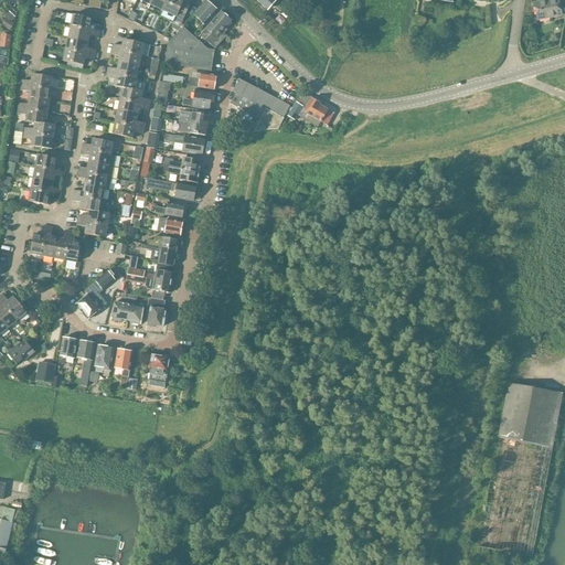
[(137,0),(137,1),(141,2),(140,7),(148,10),(150,7),(152,0),(137,0)]
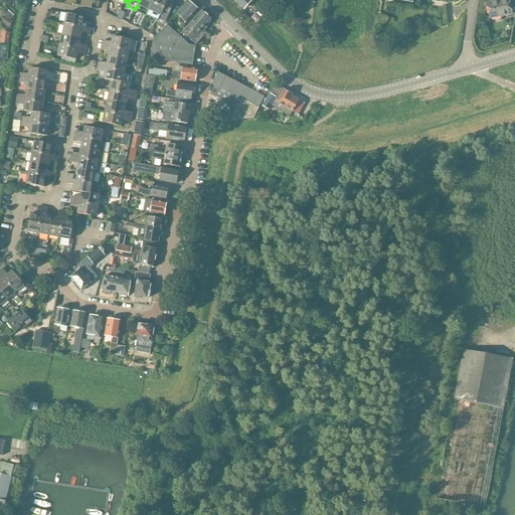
[(139,0),(137,6),(141,8),(139,11),(147,14),(148,11),(153,0),(139,0)]
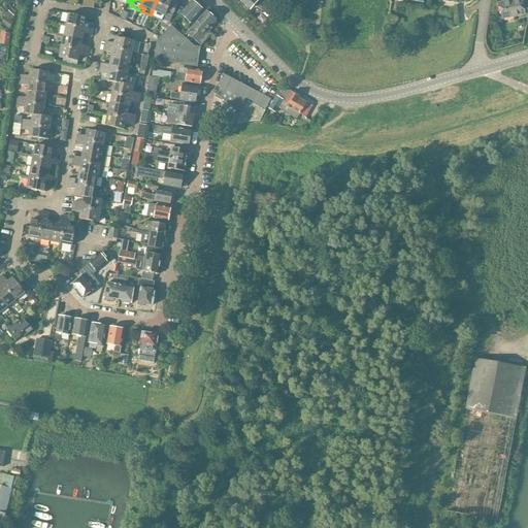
[(157,0),(152,11),(157,13),(155,17),(168,23),(178,2),(173,0),(157,0)]
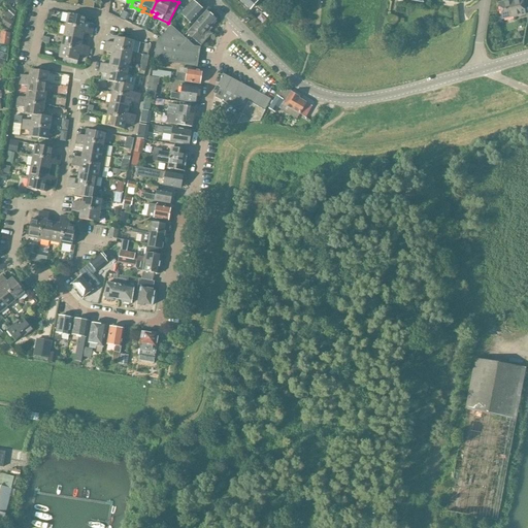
[(239,0),(239,1),(250,10),(251,10),(259,0),(239,0)]
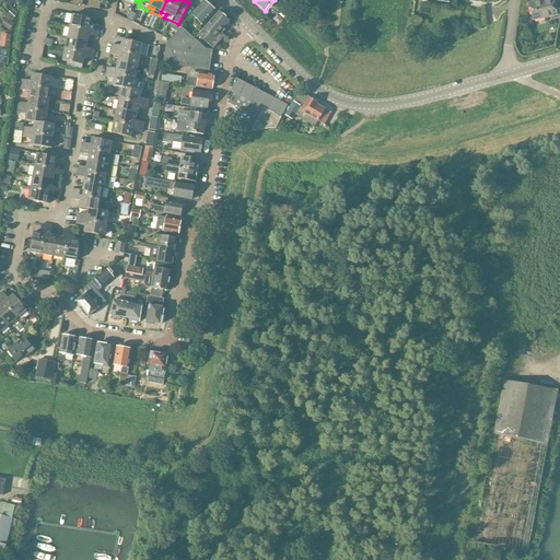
[(532,20),(556,15),(552,0),(550,0),(528,4),(532,20)]
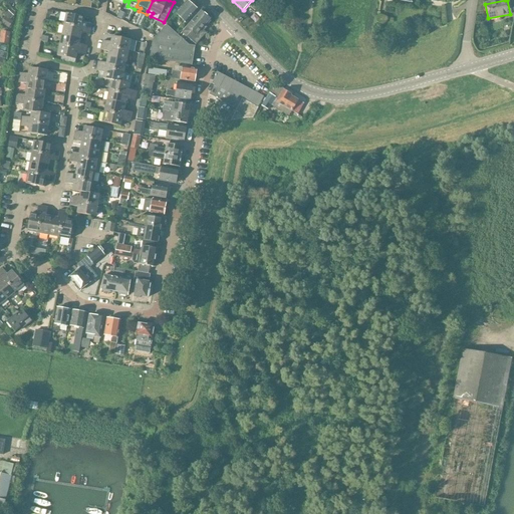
[(186,23),(197,11),(192,6),(193,4),(190,2),(188,2),(187,1),(176,14),(186,23)]
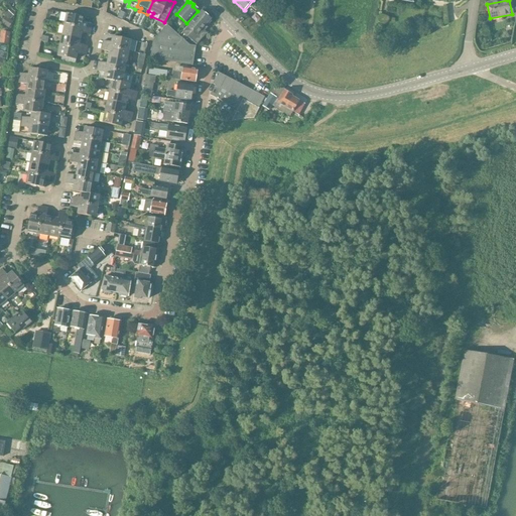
[(10,20),(11,19),(14,16),(7,9),(3,14),(10,20)]
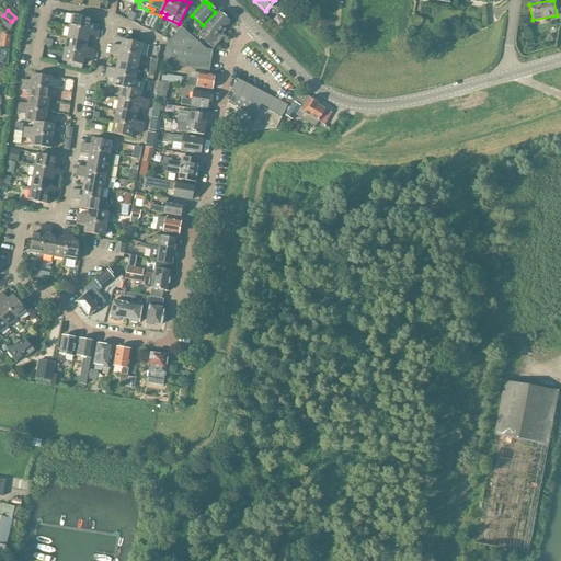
[(228,23),(229,22),(219,12),(198,36),(203,41),(213,49),(224,37),(221,35),(225,31),(224,30),(229,24),(228,23)]
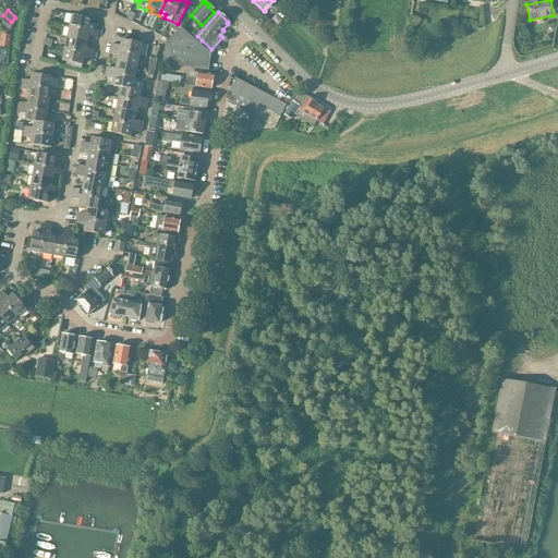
[(70,24),(69,26),(97,33),(98,27),(91,26),(92,20),(71,15),(70,24)]
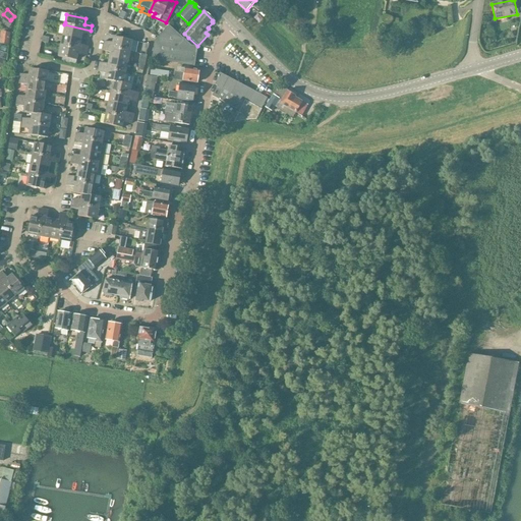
[(1,23),(9,29),(12,22),(4,18),(1,23)]
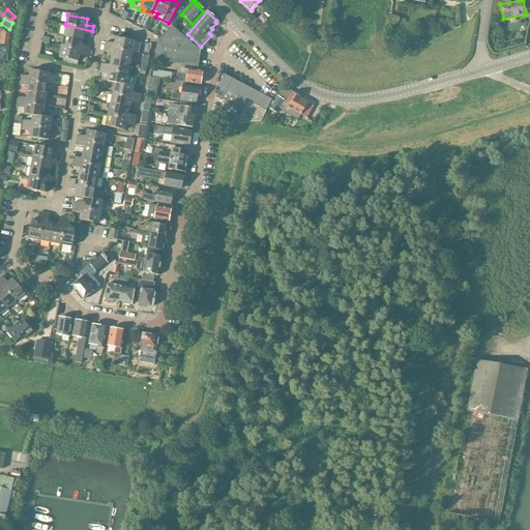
[(65,27),(63,36),(82,40),(83,34),(91,36),(92,31),(65,25),(65,27)]
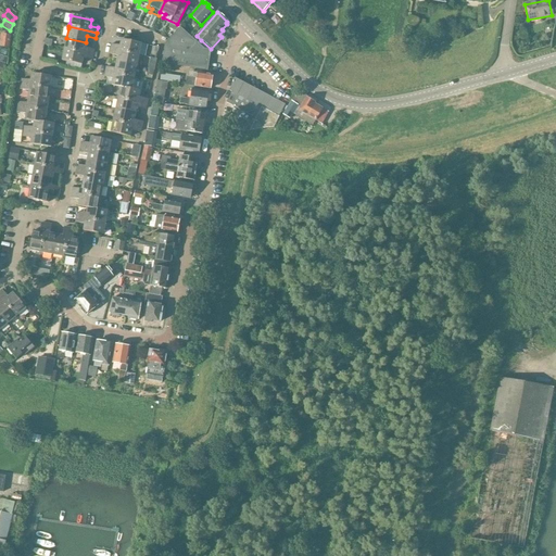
[(206,71),(209,51),(203,50),(179,28),(165,45),(162,63),(201,70),(206,71)]
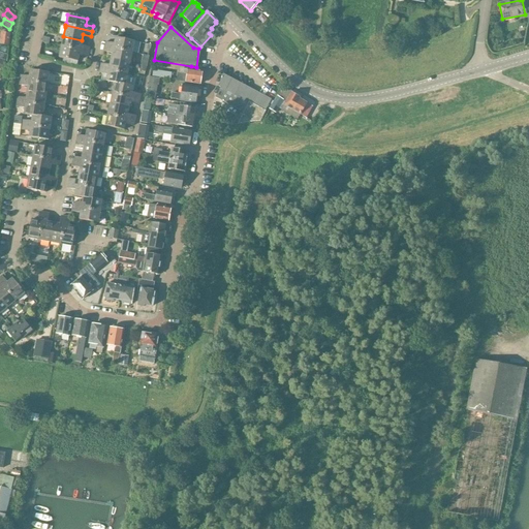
[(0,41),(7,45),(8,33),(2,32),(0,41)]
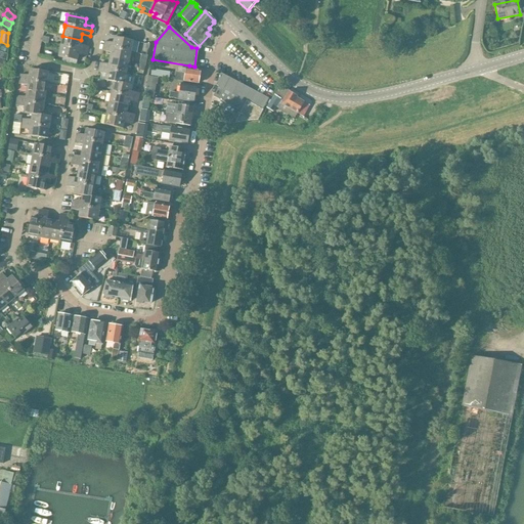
[(60,44),(60,46),(87,52),(88,47),(80,45),(81,40),(62,36),(60,44)]
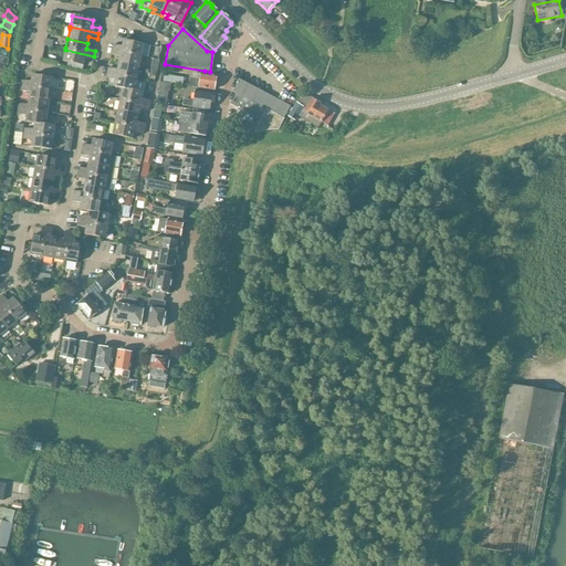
[(113,45),(112,51),(140,56),(142,54),(143,45),(124,41),(122,48),(113,45)]
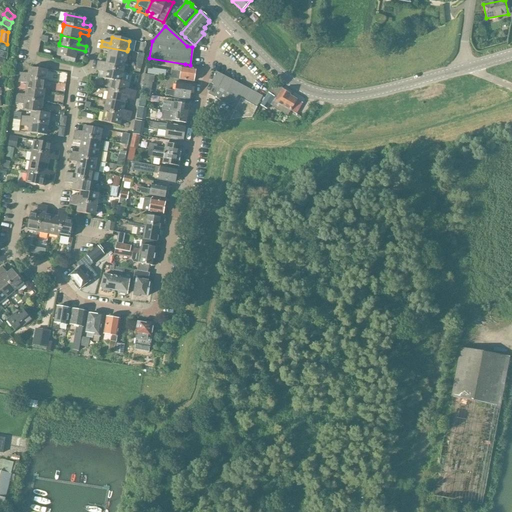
[(84,56),(85,51),(59,45),(58,47),(56,56),(75,60),(76,54),(84,56)]
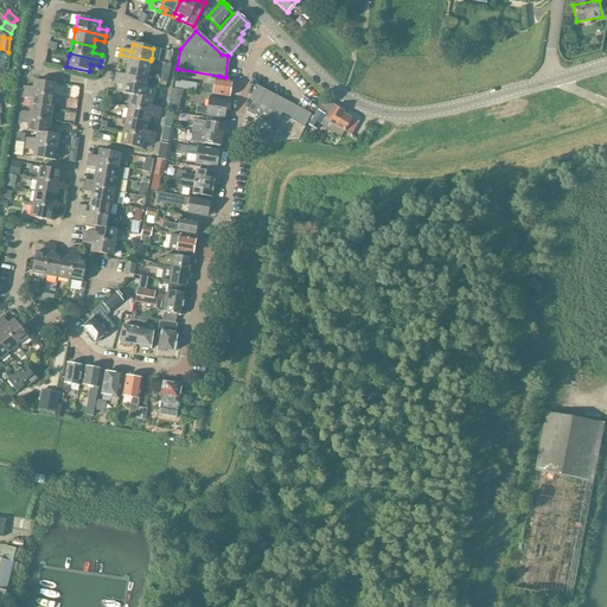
[(129,62),(127,69),(148,74),(151,63),(151,61),(120,55),(119,61),(129,62)]
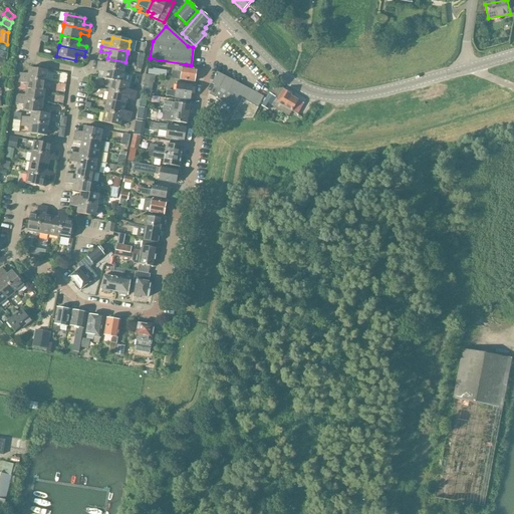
[(98,62),(97,66),(123,72),(123,71),(123,69),(125,62),(107,58),(106,64),(98,62)]
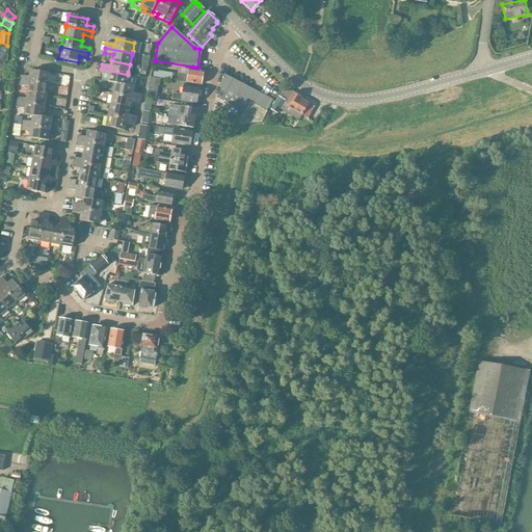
[(107,82),(114,83),(125,85),(126,85),(127,76),(128,75),(101,69),(100,74),(108,76),(107,82)]
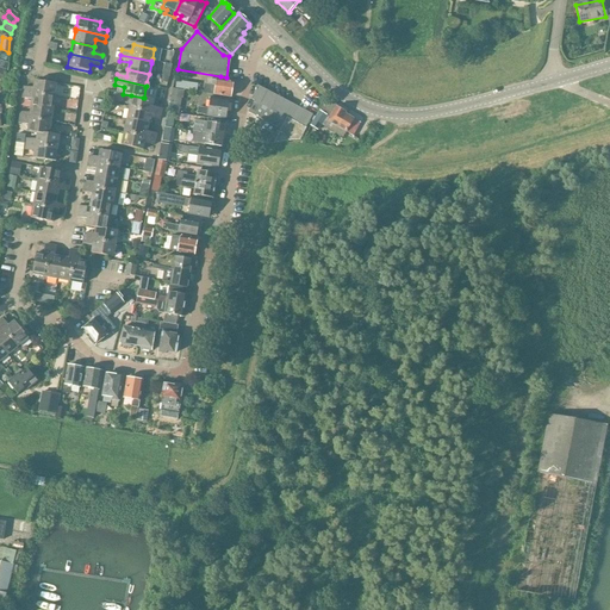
[(205,86),(204,93),(229,98),(231,83),(216,81),(206,79),(205,86)]
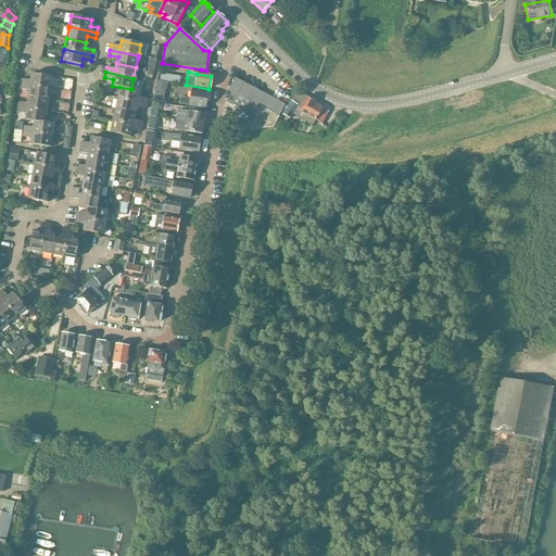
[(161,73),(159,80),(179,84),(180,76),(161,73)]
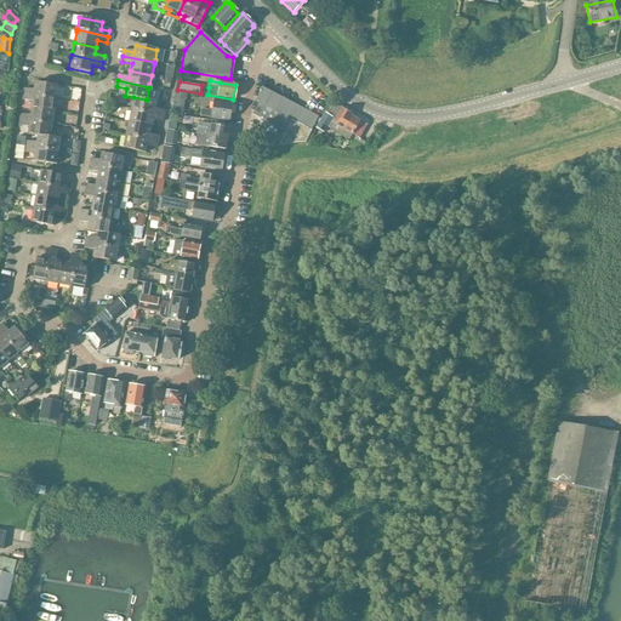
[(24,87),(23,93),(56,98),(56,96),(57,85),(35,83),(34,90),(24,87)]
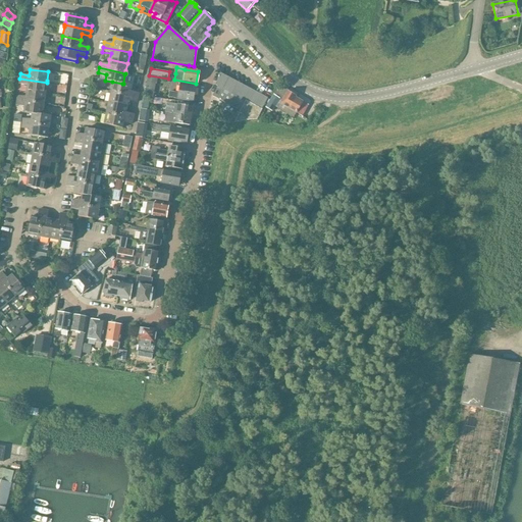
[(261,109),(264,104),(267,98),(219,73),(215,86),(217,87),(212,96),(240,111),(246,101),(261,109)]
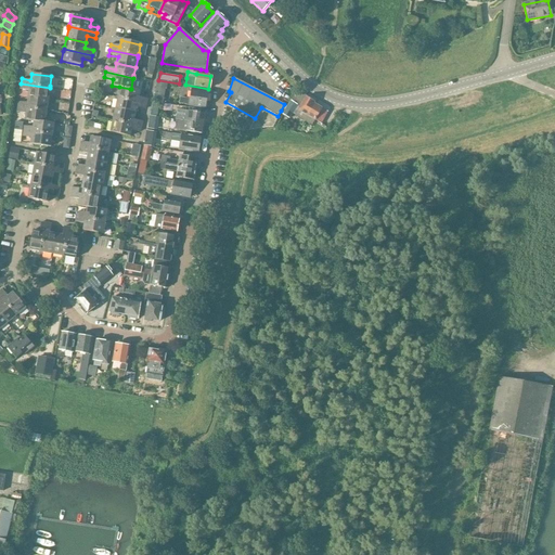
[(157,80),(153,101),(163,103),(168,82),(157,80)]
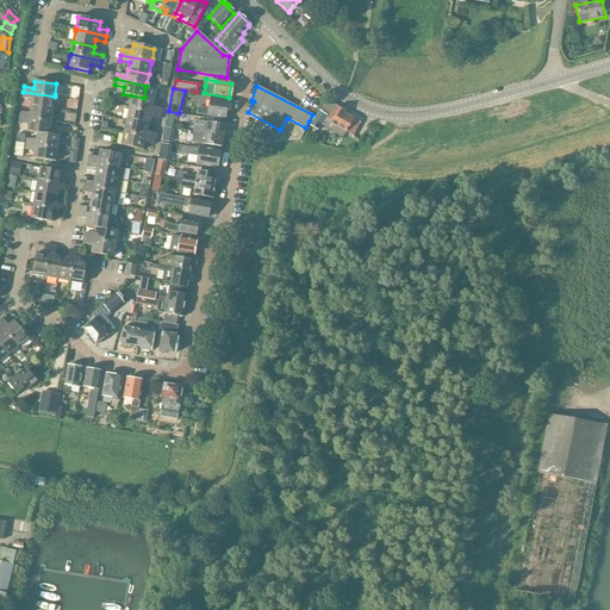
[(32,99),(31,106),(53,110),(55,99),(55,97),(23,92),(23,98),(32,99)]
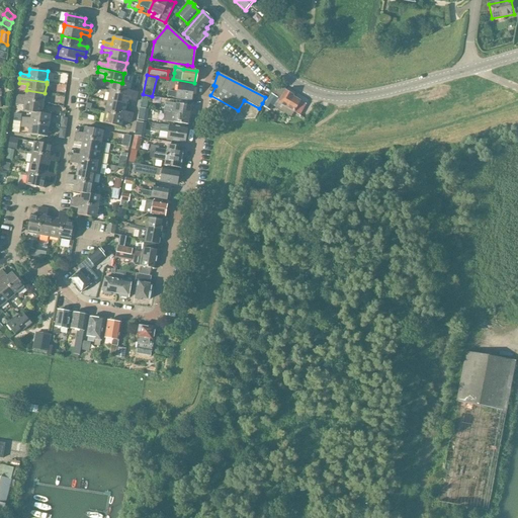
[(109,92),(109,93),(136,98),(137,93),(128,92),(131,85),(122,83),(121,83),(111,81),(109,89),(109,92)]
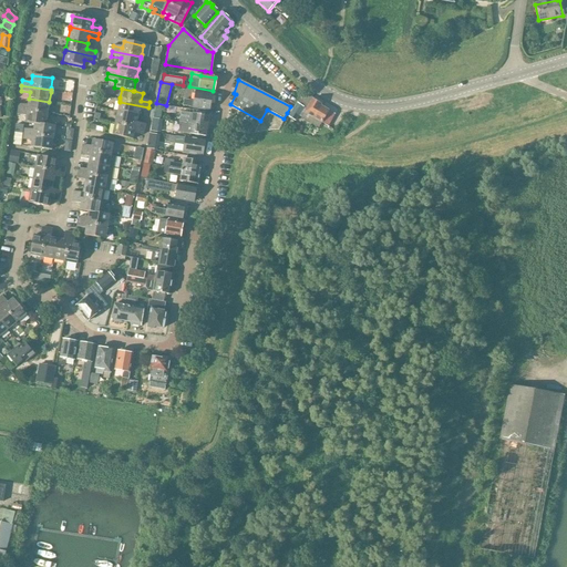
[(193,102),(184,101),(183,106),(209,110),(212,95),(195,93),(193,102)]
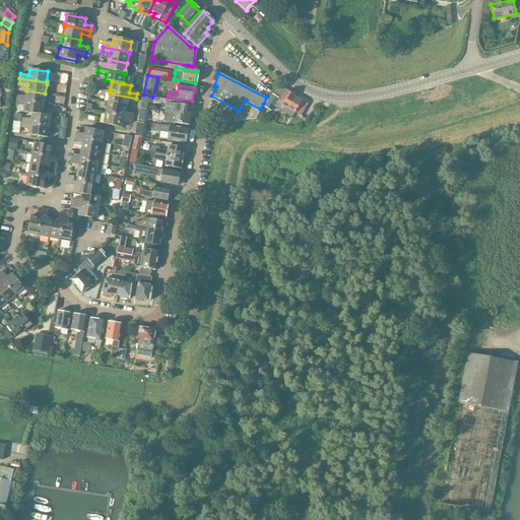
[(17,95),(16,101),(44,104),(44,103),(45,93),(26,90),(25,96),(17,95)]
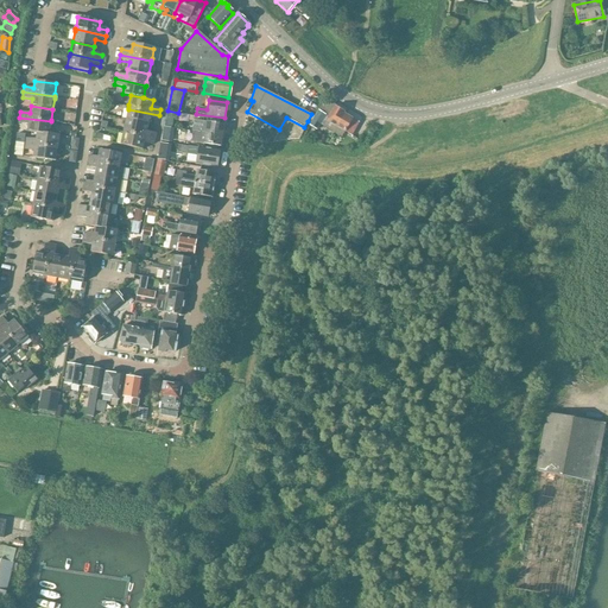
[(327,120),(344,131),(342,135),(349,139),(359,122),(343,113),(344,112),(335,106),(327,120)]
